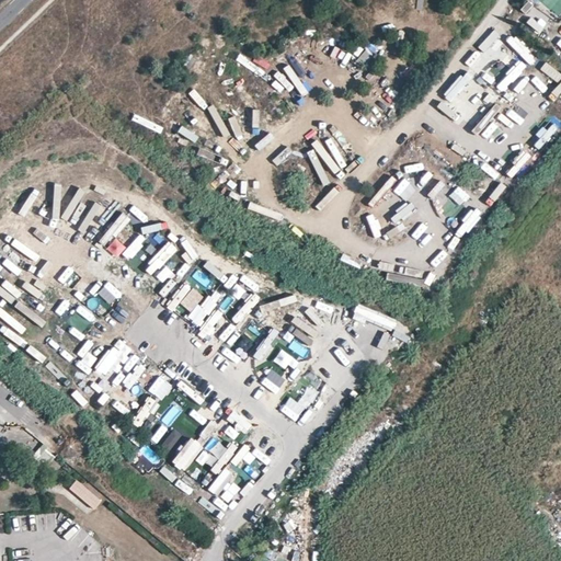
[(540,13),(537,20),(557,31),(560,24),(540,13)]
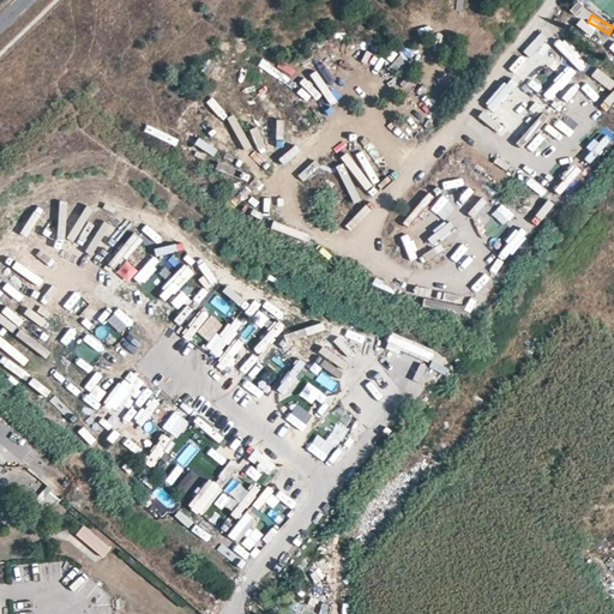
[(546,24),(557,37),(564,32),(552,19),(546,24)]
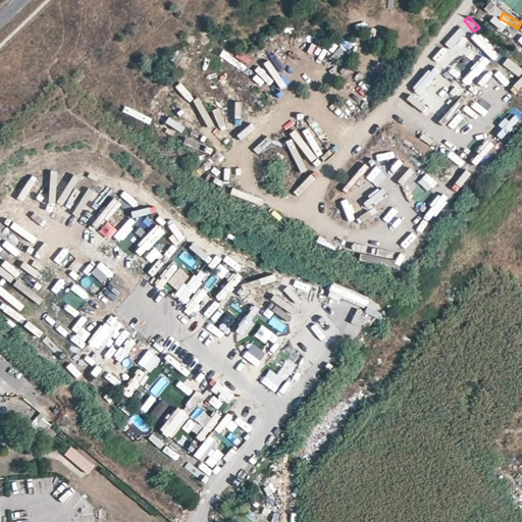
[(493,18),(490,23),(510,35),(513,30),(493,18)]
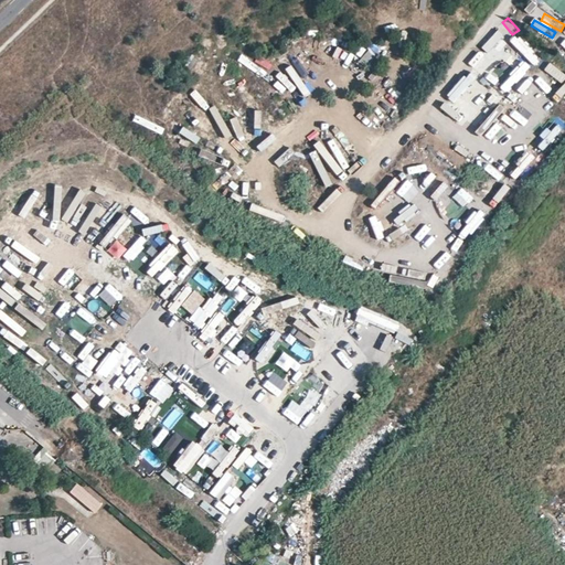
[(532,67),(541,61),(521,33),(512,40),(532,67)]
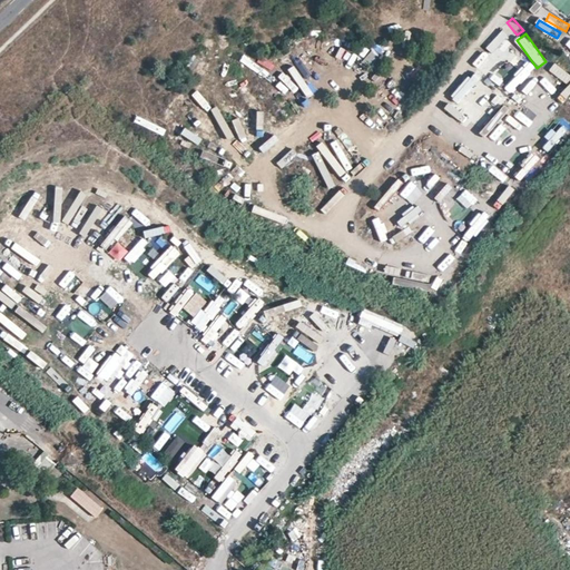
[(490,51),(455,90),(464,98),(499,59),(490,51)]
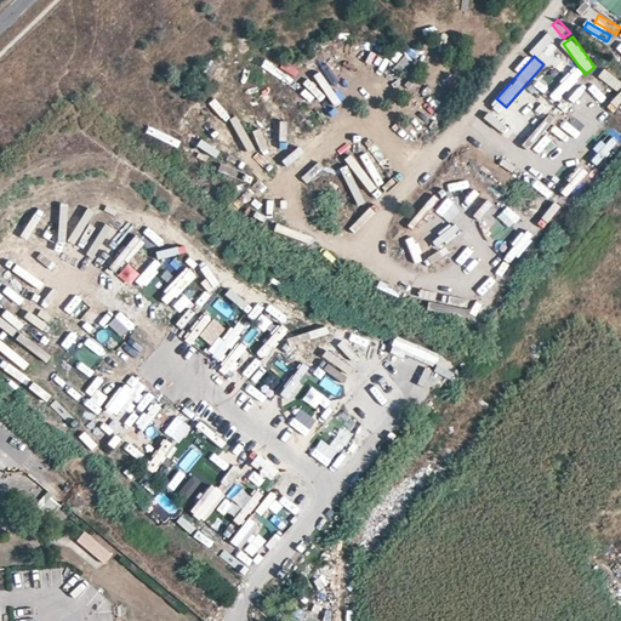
[(543,81),(552,89),(571,67),(562,60),(543,81)]
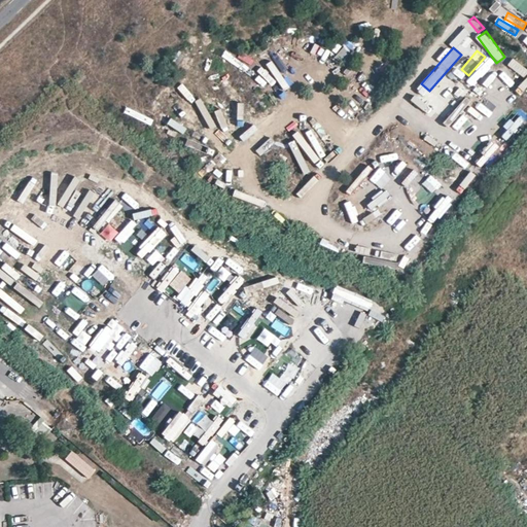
[(505,60),(513,76),(519,73),(512,57),(505,60)]
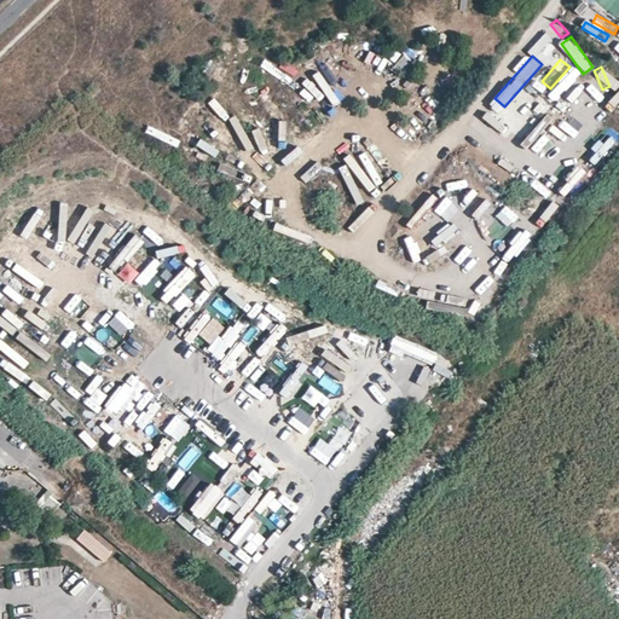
[(485,122),(504,139),(518,125),(498,108),(485,122)]
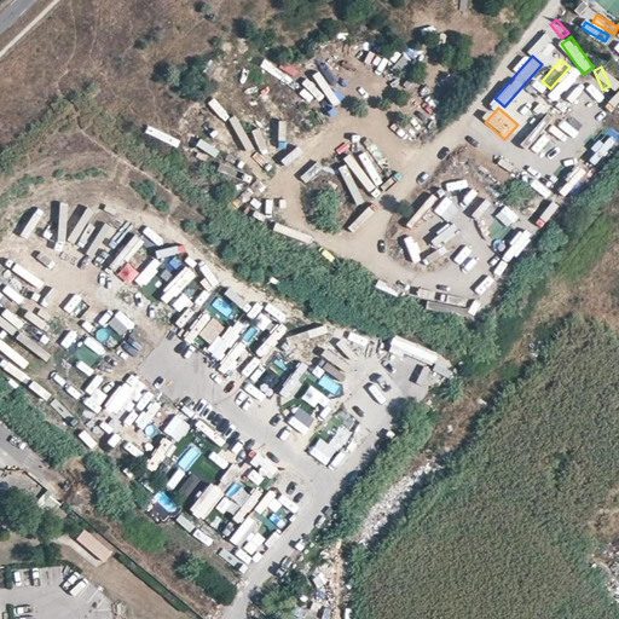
[(579,169),(556,190),(570,203),(591,183),(579,169)]
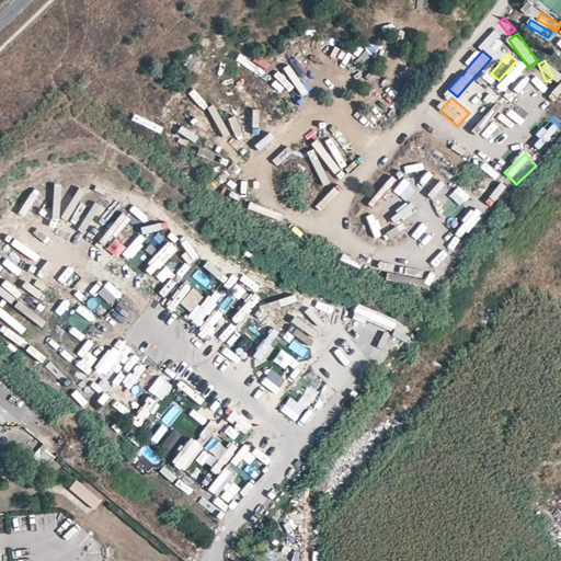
[(489,172),(493,167),(478,156),(474,161),(489,172)]
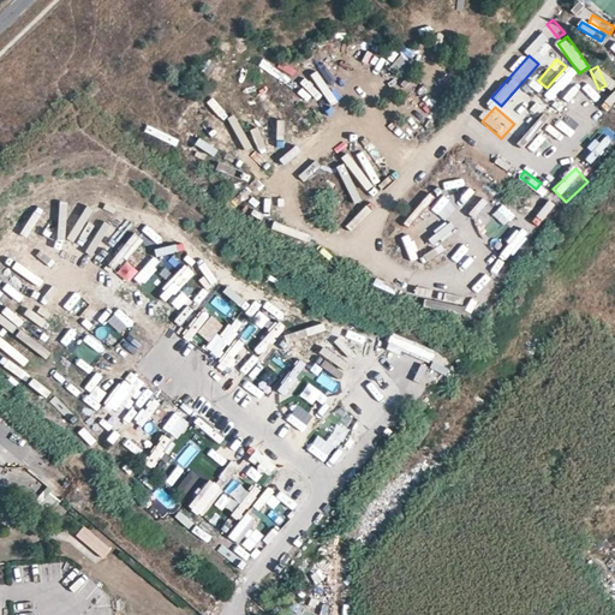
[(470,401),(481,411),(494,396),(483,387),(470,401)]
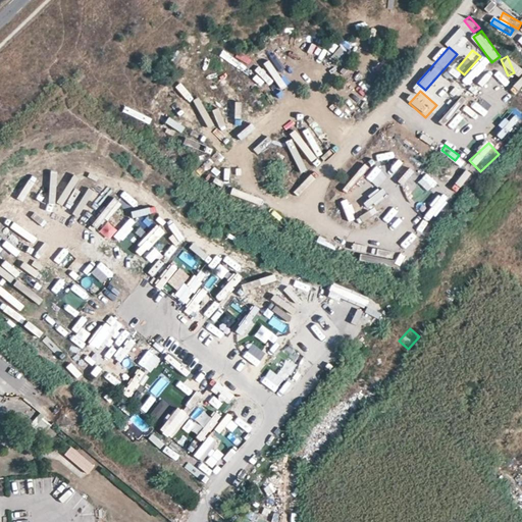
[(89,474),(95,465),(70,448),(63,457),(89,474)]
